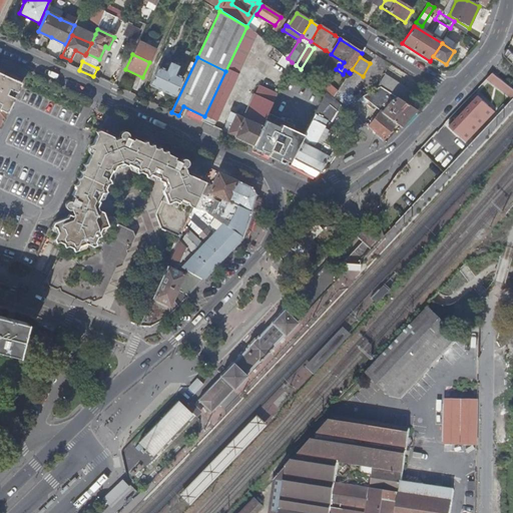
[(158,66),(149,85),(174,97),(183,78),(175,74),(178,67),(172,64),(169,71),(158,66)]
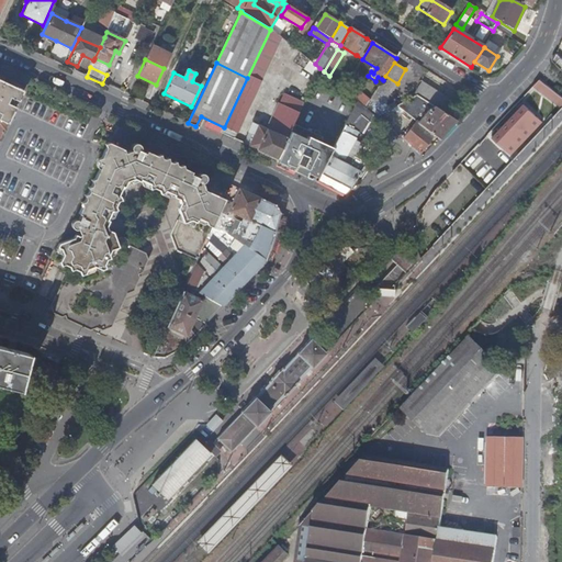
[(385,76),(383,80),(370,101),(366,108),(378,117),(389,111),(384,103),(397,83),(385,76)]
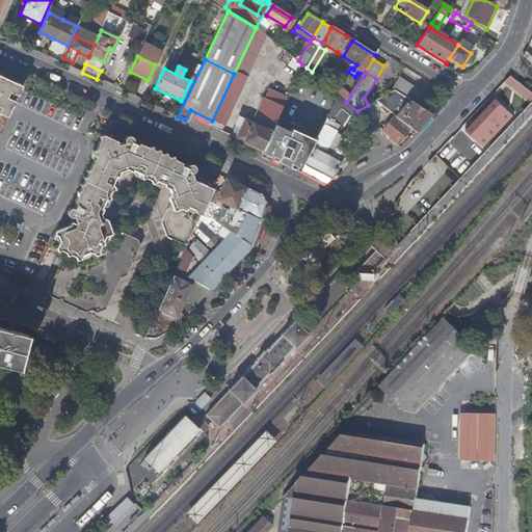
[(246,79),(234,74),(212,121),(209,126),(221,132),(246,79)]
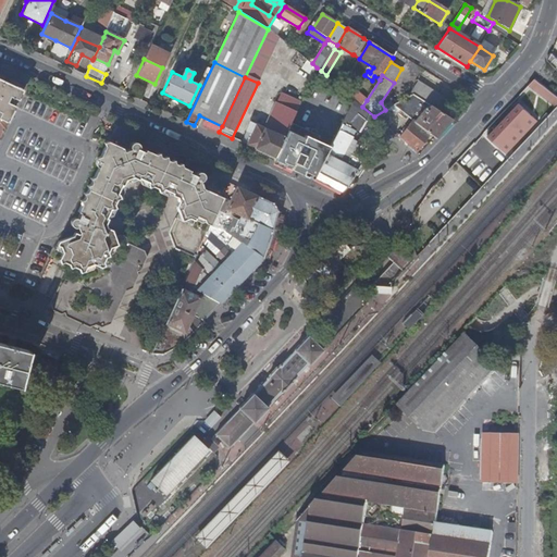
[(556,107),(556,106),(556,94),(535,78),(529,87),(556,107)]
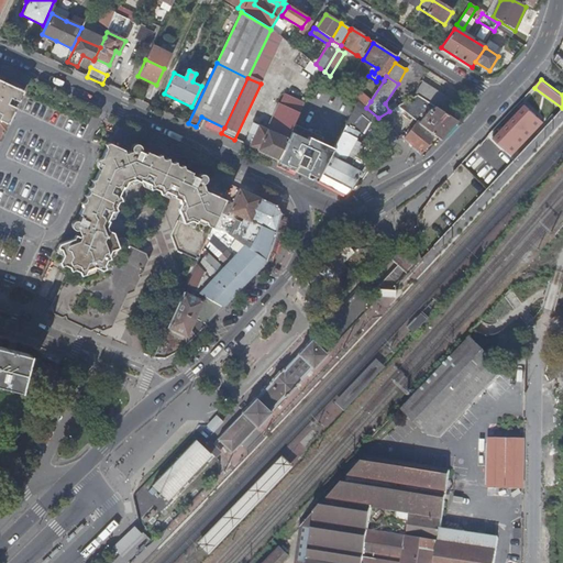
[(0,133),(3,134),(23,92),(0,80),(0,113),(0,114),(0,113),(0,133)]
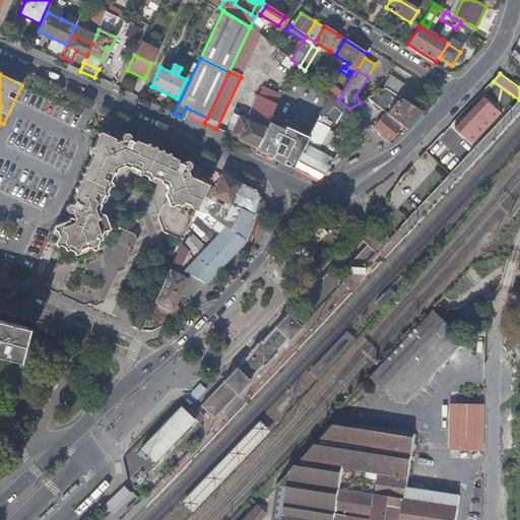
[(322,75),(318,81),(323,86),(328,81),(322,75)]
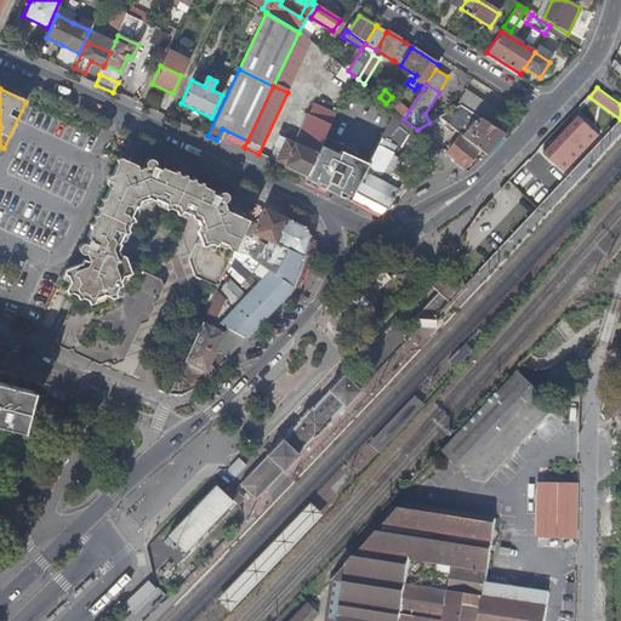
[(480,119),(494,127),(502,115),(466,91),(457,104),(461,106),(473,114),(480,119)]
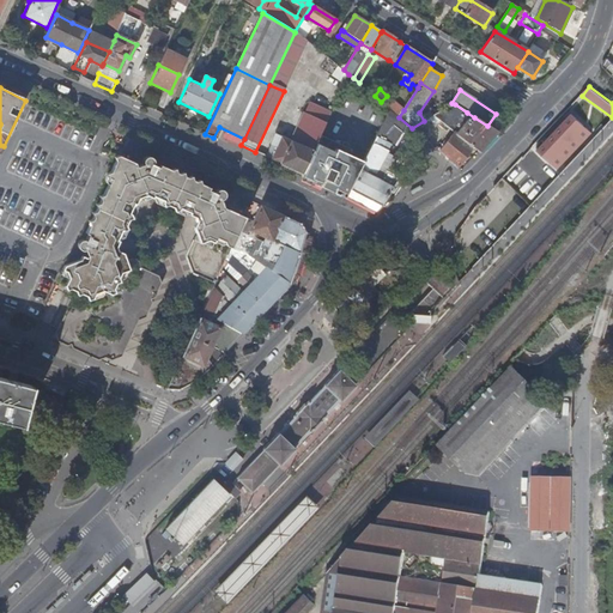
[(387,96),(381,102),(389,109),(394,103),(387,96)]
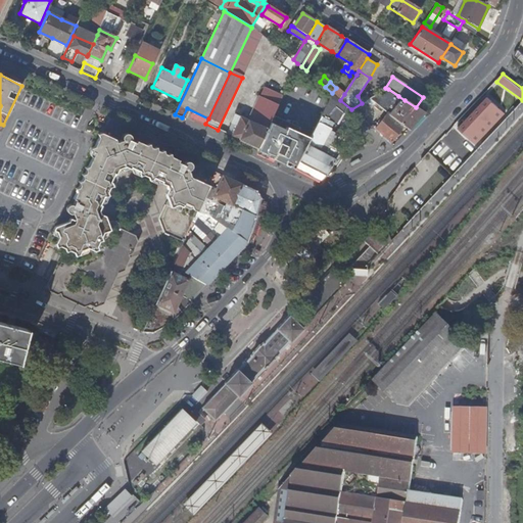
[(388,89),(385,88),(382,86),(376,95),(388,89)]
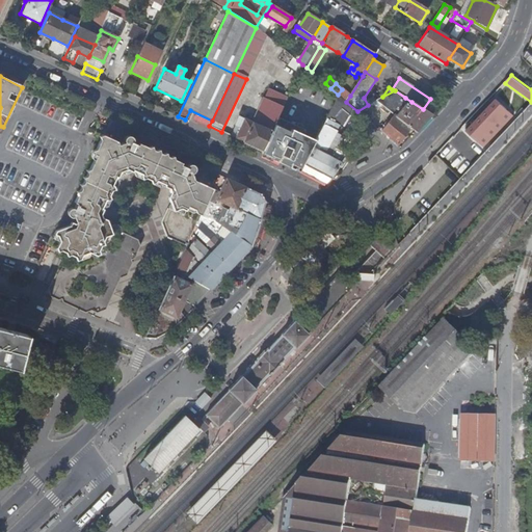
[(338,95),(339,96),(346,102),(350,96),(349,96),(342,89),(338,95)]
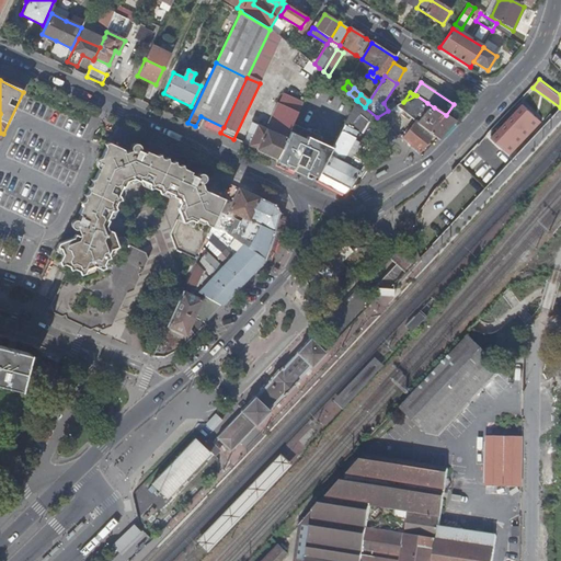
[(427,103),(416,95),(403,102),(403,103),(421,114),(427,103)]
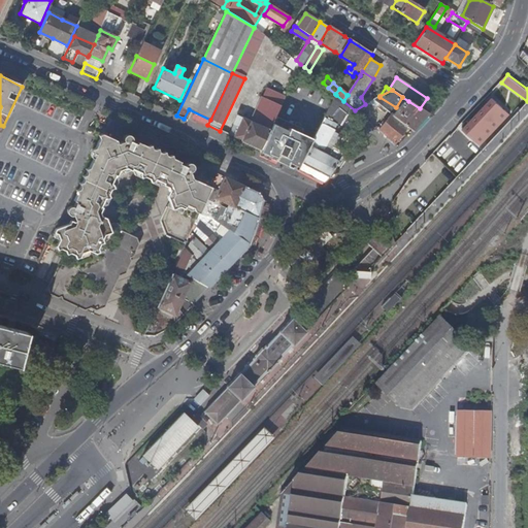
[(277,114),(281,107),(262,99),(252,122),(270,130),(277,114)]
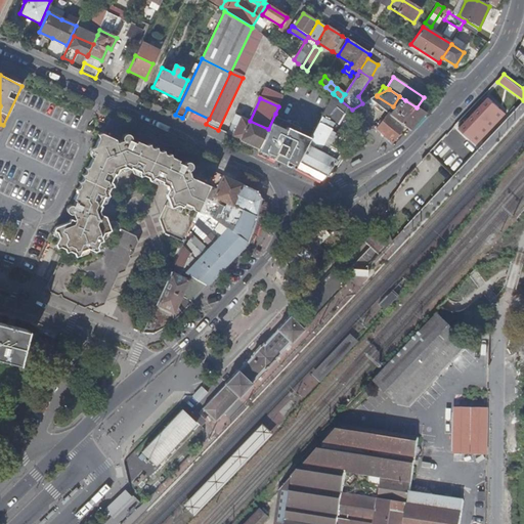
[(488,98),(474,114),(484,123),(488,118),(491,121),(495,117),(492,114),(498,107),(488,98)]
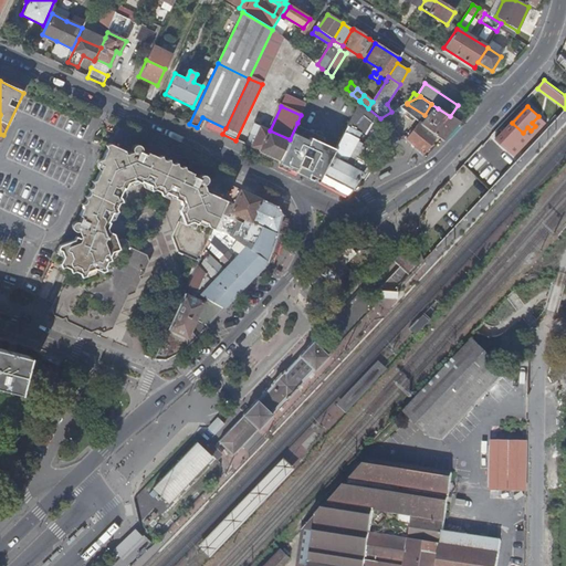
[(436,135),(442,140),(459,122),(450,116),(438,108),(432,114),(431,113),(421,123),(419,121),(418,122),(436,135)]
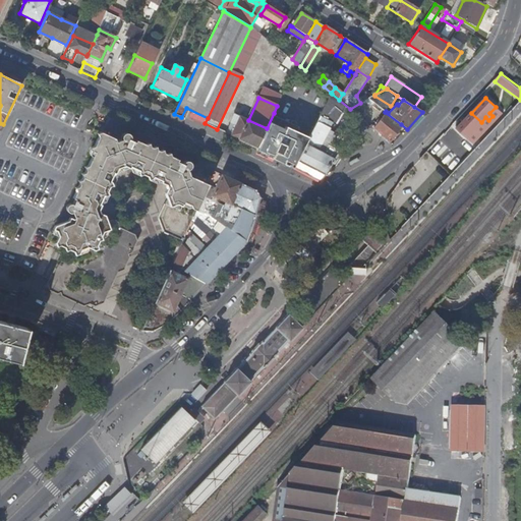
[(372,128),(388,141),(401,124),(385,112),(372,128)]
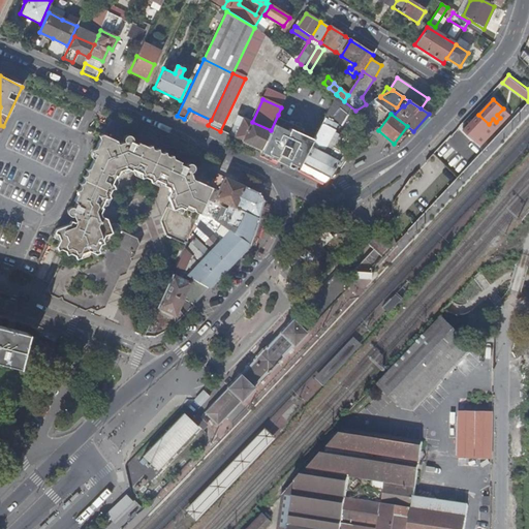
[(305,127),(278,115),(271,130),(261,150),(260,153),(270,157),(269,158),(279,163),(281,159),(299,167),(314,137),(303,132),(305,127)]
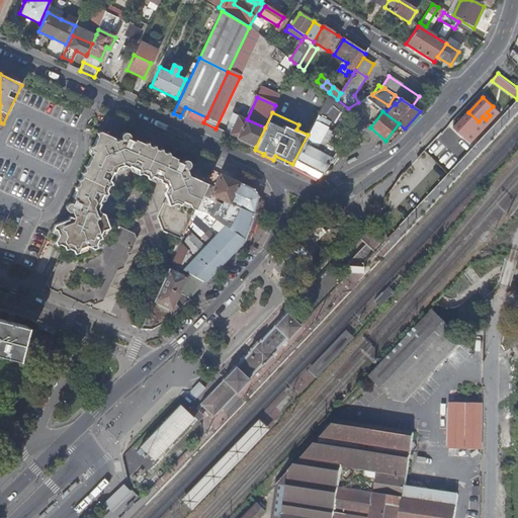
[(479,121),(468,112),(454,126),(464,137),(470,130),(473,133),(478,128),(475,125),(479,121)]
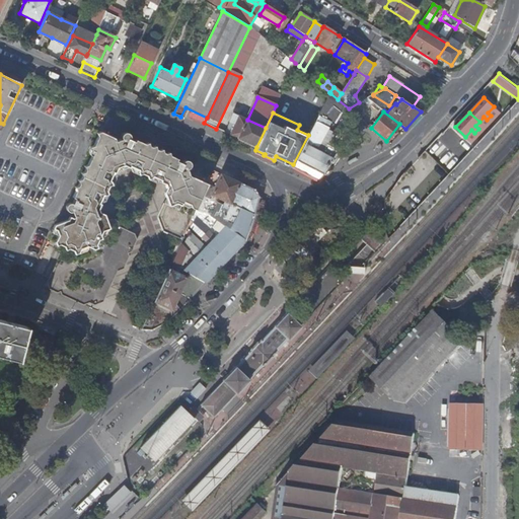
[(266,128),(247,120),(234,114),(225,133),(256,147),(266,128)]
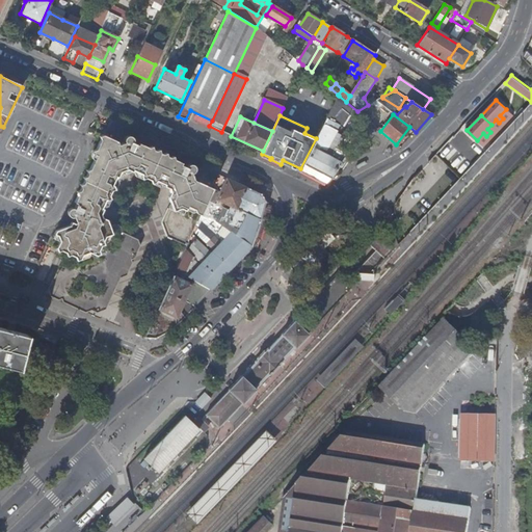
[(300,168),(299,173),(327,185),(341,164),(329,158),(326,156),(328,153),(326,152),(329,145),(337,131),(333,129),(336,124),(326,120),(316,138),(300,168)]
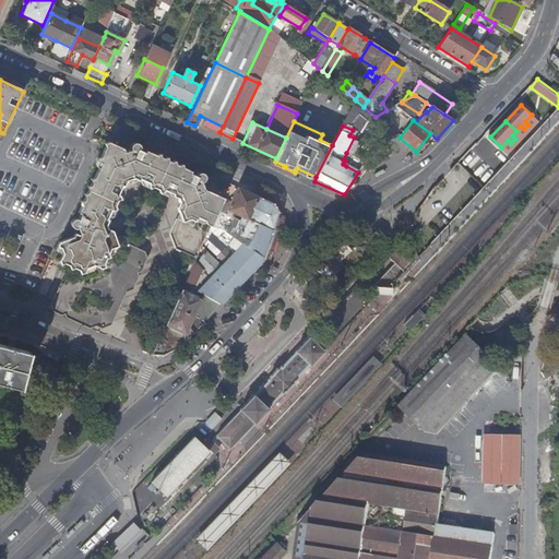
[(79,227),(100,218),(108,216),(125,181),(131,179),(133,175),(125,153),(123,150),(109,141),(105,142),(107,146),(103,155),(98,157),(99,161),(103,163),(95,177),(92,178),(93,182),(92,185),(88,186),(90,189),(88,191),(85,193),(86,197),(85,199),(82,200),(83,204),(79,212),(81,213),(79,218),(76,217),(75,218),(74,218),(73,219),(72,221),(72,222),(72,223),(72,225),(73,226),(73,227),(75,227),(76,227),(78,227),(79,227)]
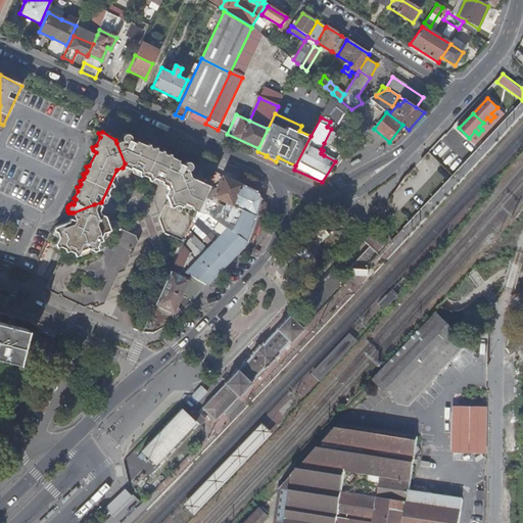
[(159,181),(188,172),(189,171),(190,170),(190,168),(190,167),(190,165),(189,164),(188,164),(186,163),(185,163),(184,163),(183,164),(182,165),(177,162),(178,161),(136,141),(135,143),(130,141),(130,140),(130,139),(130,137),(129,136),(128,136),(127,135),(126,135),(124,136),(123,136),(122,137),(122,138),(122,140),(123,141),(130,161),(132,169),(147,176),(159,181)]
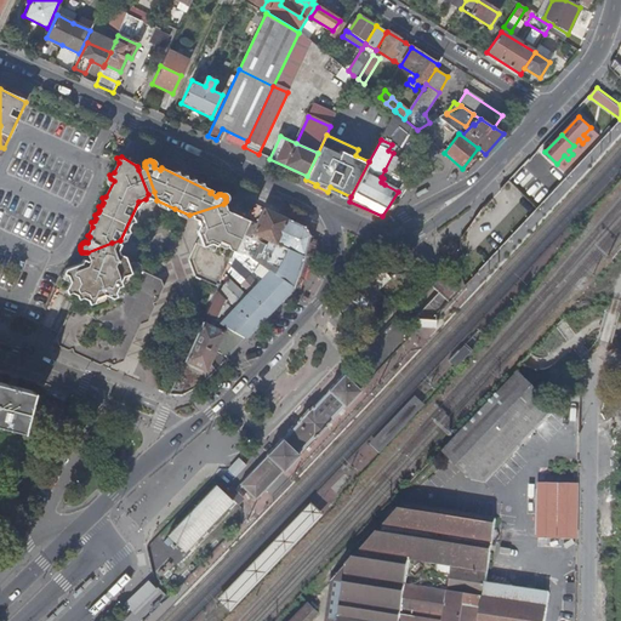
[(154,192),(146,167),(138,170),(148,194),(154,192)]
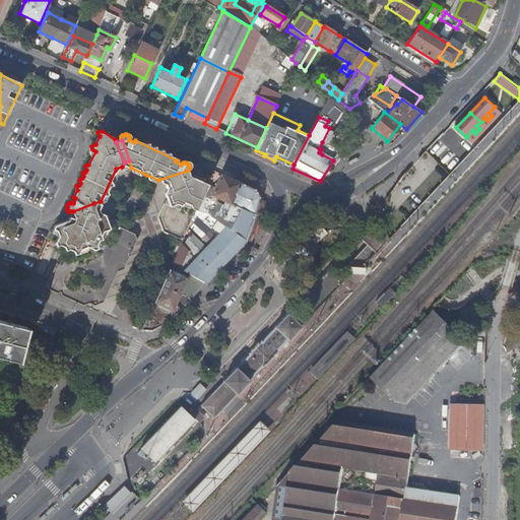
[(322,154),(333,160),(335,157),(329,153),(328,154),(324,152),(322,154)]
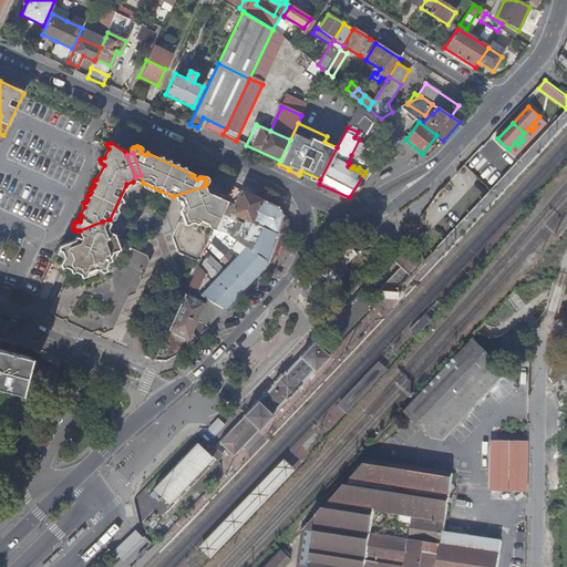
[(183,202),(206,193),(204,186),(173,196),(183,202)]
